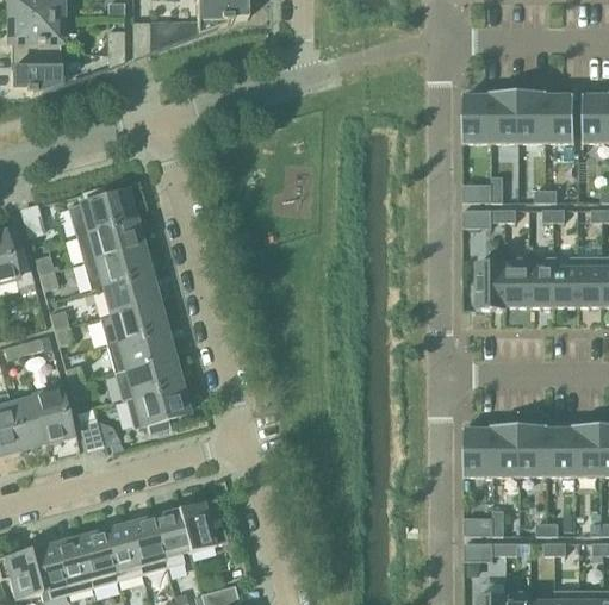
[(8,0),(10,17),(60,17),(60,0),(8,0)]
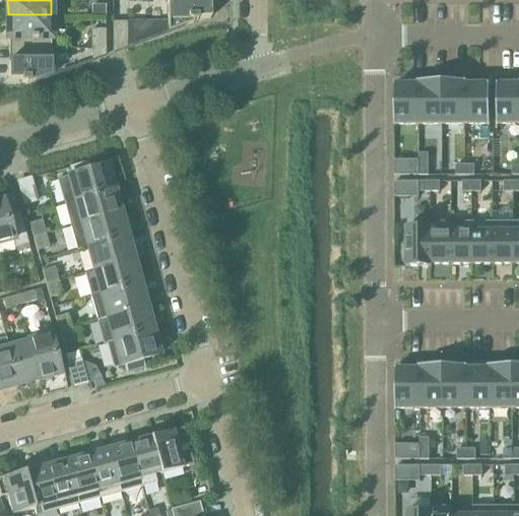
[(168,0),(168,28),(193,19),(193,16),(197,16),(197,14),(210,14),(210,0),(168,0)]
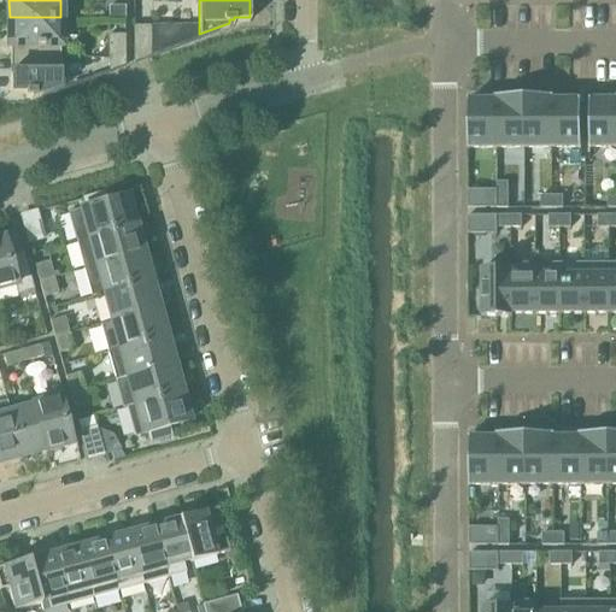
[(125,4),(109,4),(109,17),(125,16),(125,4)]
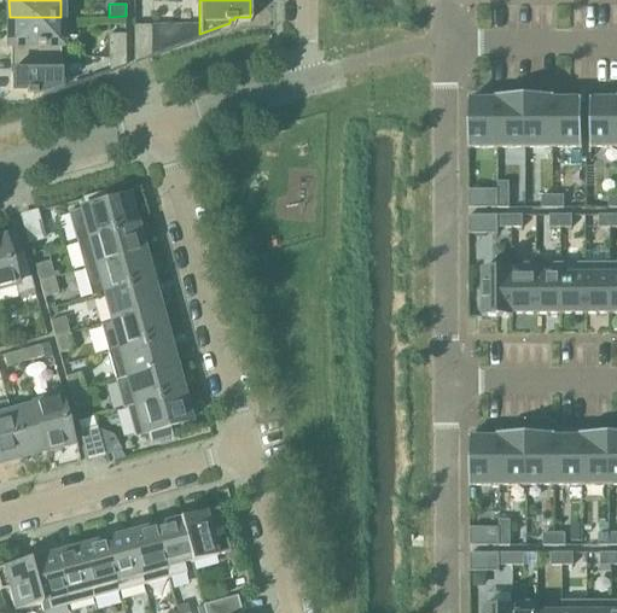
[(10,53),(60,53),(60,17),(10,17),(10,53)]
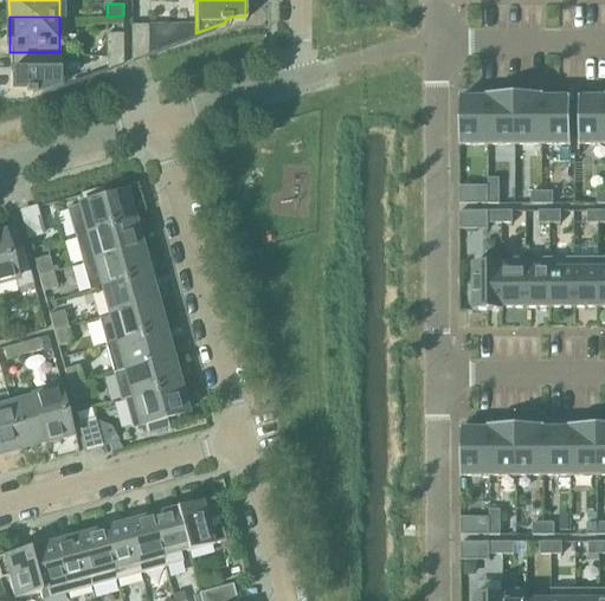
[(148,51),(148,20),(133,20),(133,57),(148,51)]
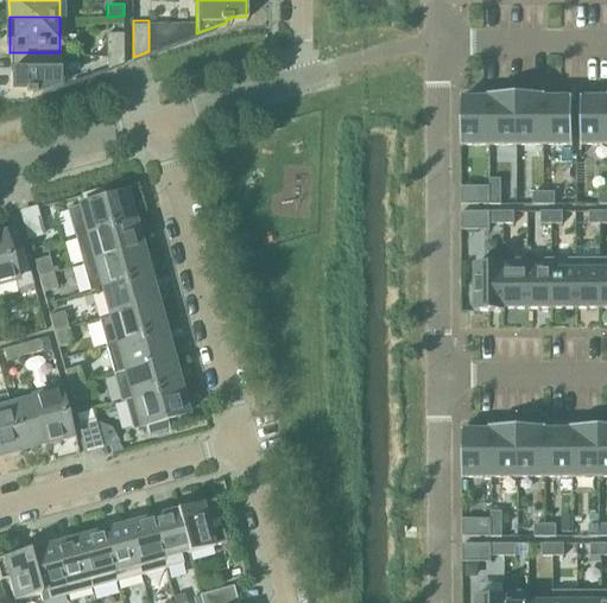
[(107,67),(124,59),(124,30),(107,30),(107,67)]
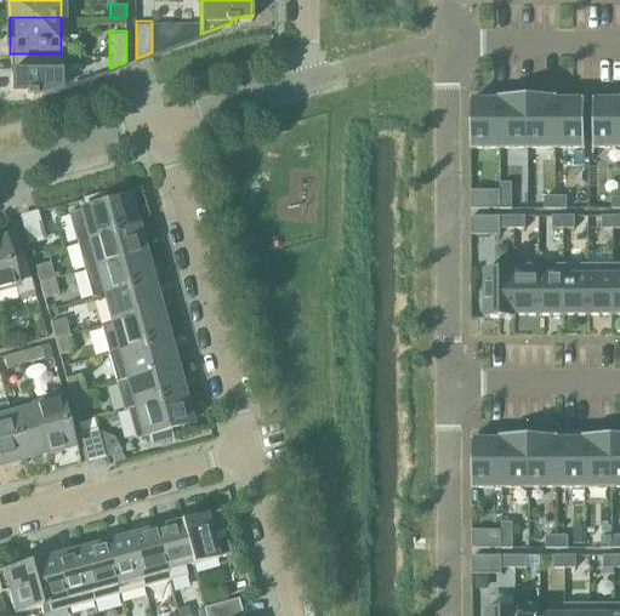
[(61,53),(10,53),(10,91),(26,91),(27,93),(30,93),(30,96),(61,85),(61,53)]
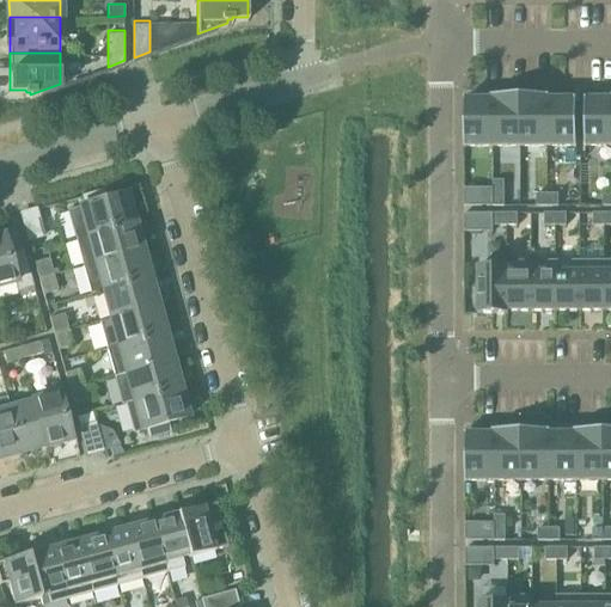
[(520,143),(520,93),(492,93),(492,96),(493,96),(494,143),(520,143)]
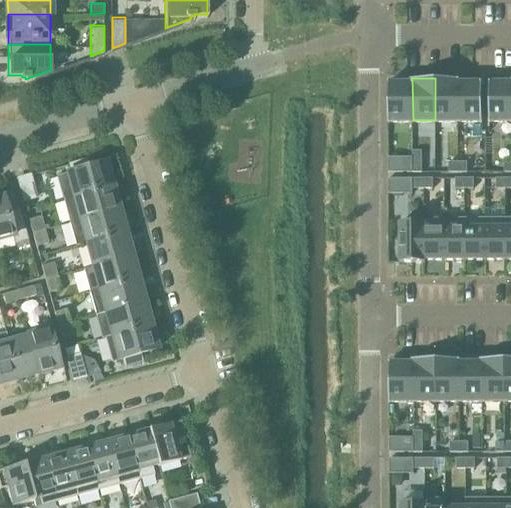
[(458,80),(459,80),(459,78),(435,78),(435,120),(458,120),(458,80)]
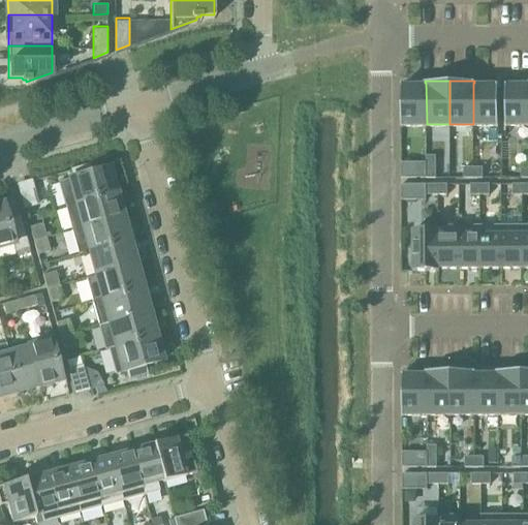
[(426,83),(425,83),(401,83),(401,124),(427,124),(426,83)]
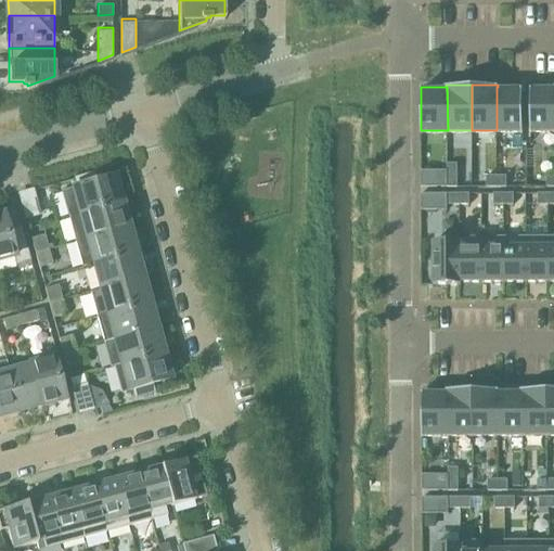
[(523,87),(498,87),(497,87),(497,130),(523,130),(523,87)]
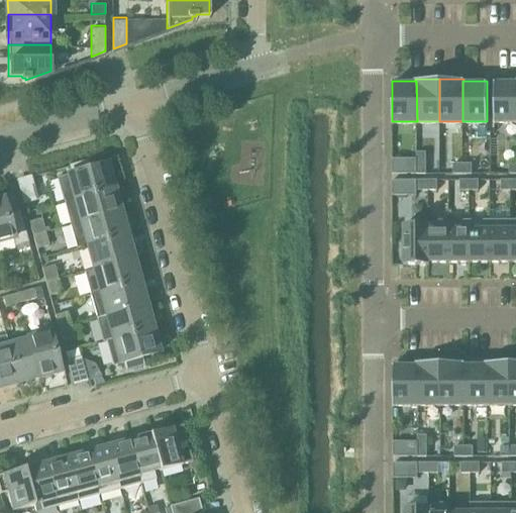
[(515,81),(494,81),(494,121),(515,120),(515,81)]
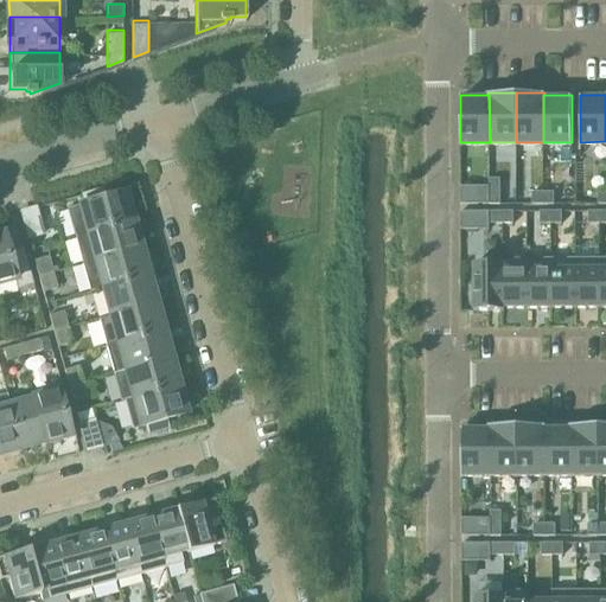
[(490,175),(490,183),(490,189),(501,189),(501,175),(490,175)]
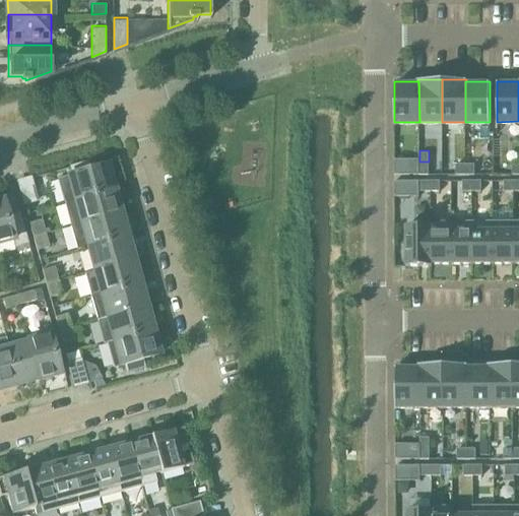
[(419,162),(419,156),(395,157),(395,173),(419,173),(419,162)]
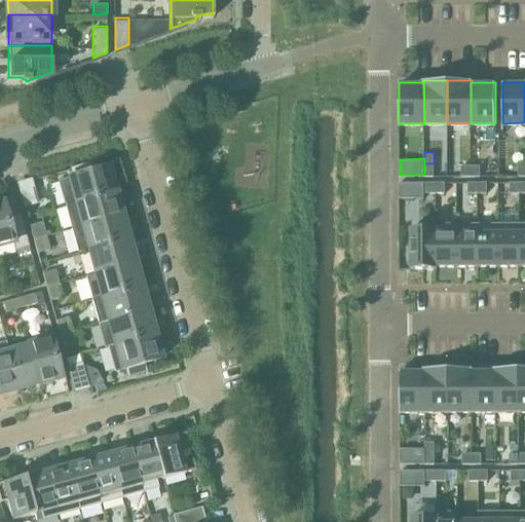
[(116,188),(109,163),(91,168),(89,160),(71,164),(73,173),(60,177),(66,201),(76,198),(116,188)]
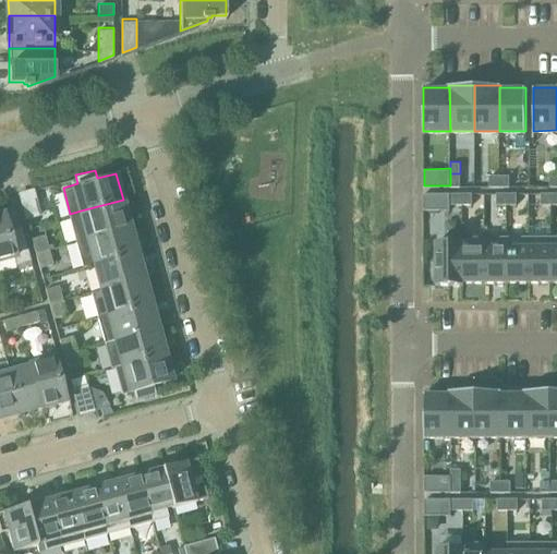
[(460,185),(460,173),(450,173),(450,185),(460,185)]
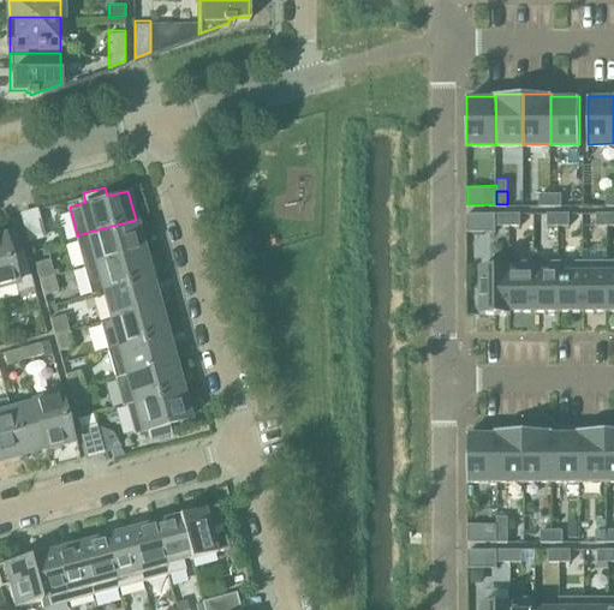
[(550,203),(550,191),(540,191),(540,204),(550,203)]
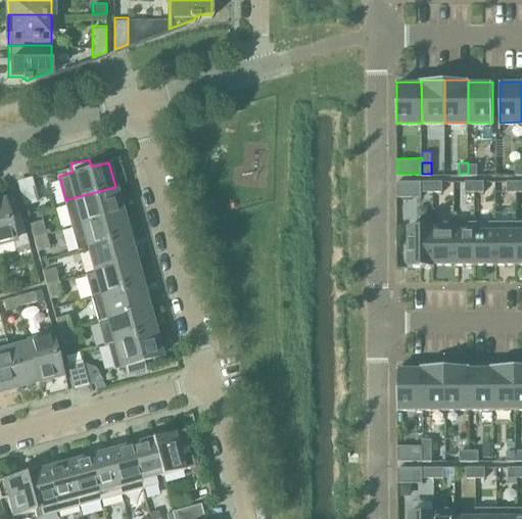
[(478,162),(468,162),(468,173),(477,173),(478,162)]
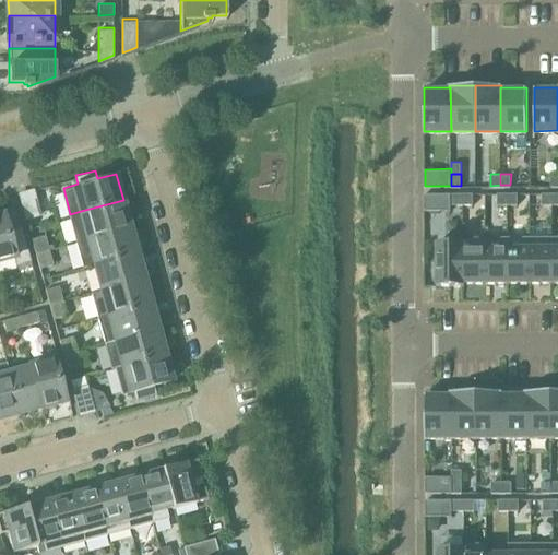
[(26,215),(39,212),(33,187),(20,191),(26,215)]
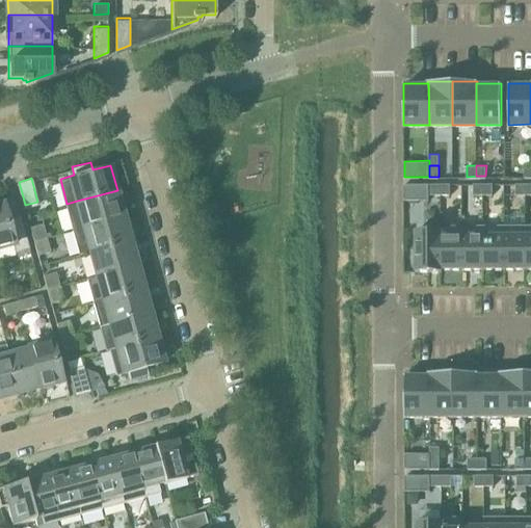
[(526,193),(526,182),(515,183),(516,193),(526,193)]
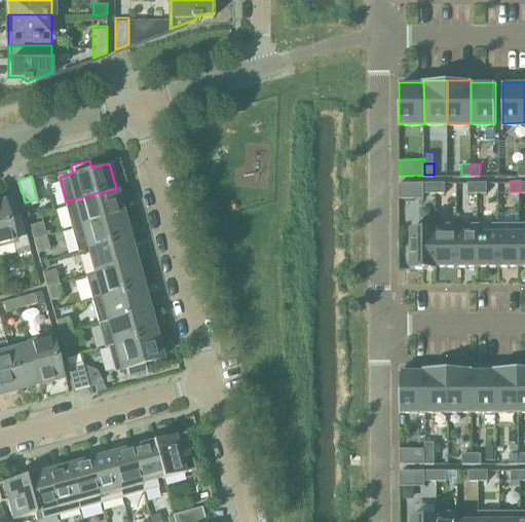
[(424,196),(424,191),(424,181),(400,181),(400,196),(424,196)]
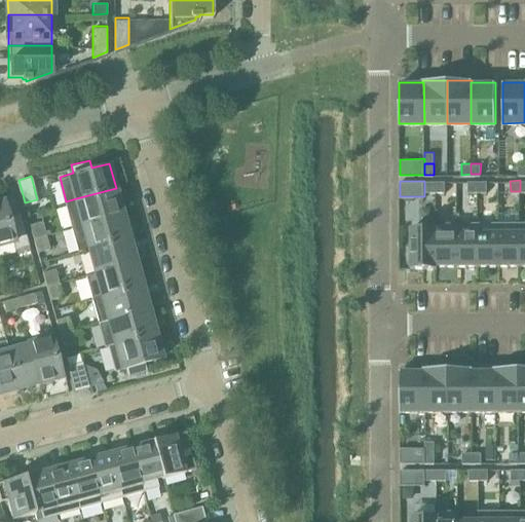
[(436,191),(436,181),(424,181),(424,191),(436,191)]
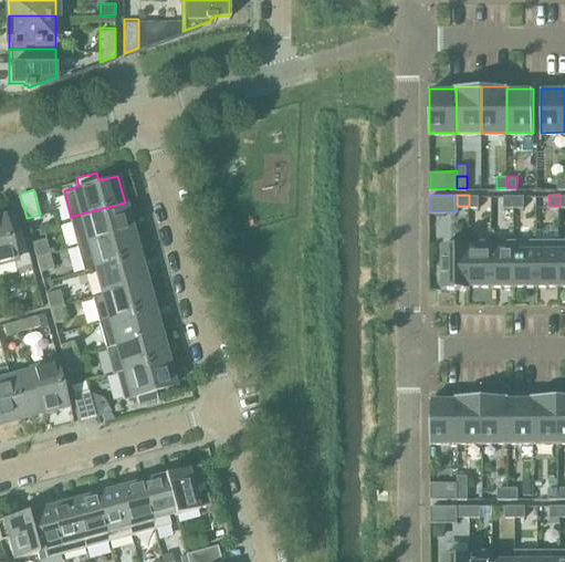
[(479,195),(469,195),(469,206),(479,206),(479,195)]
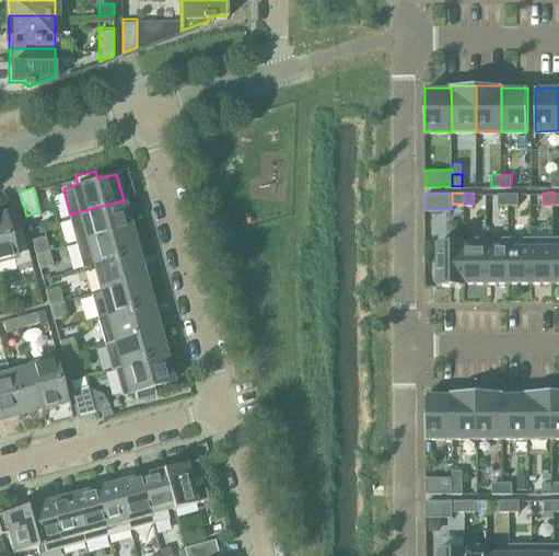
[(509,204),(509,193),(499,193),(499,204),(509,204)]
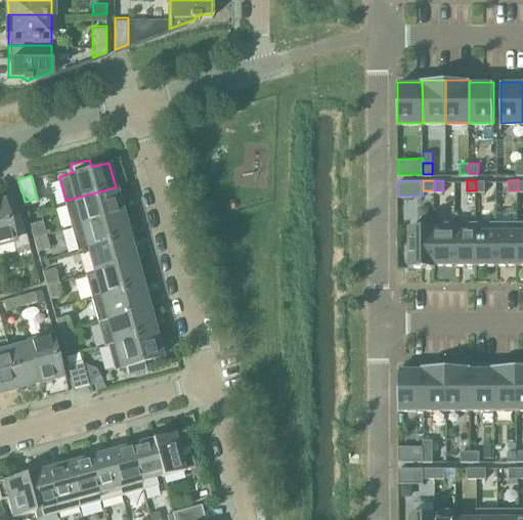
[(485,180),(476,180),(476,190),(485,190),(485,180)]
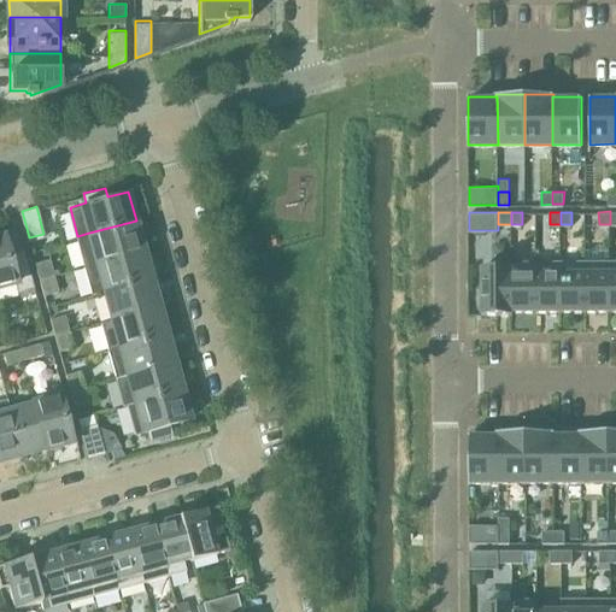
[(136,221),(89,233),(89,234),(76,237),(83,264),(144,248),(136,221)]
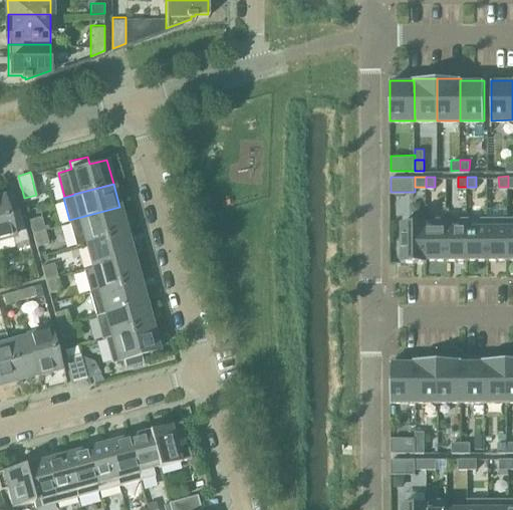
[(0,237),(14,234),(16,241),(28,237),(21,211),(9,215),(3,195),(0,195),(0,237)]
